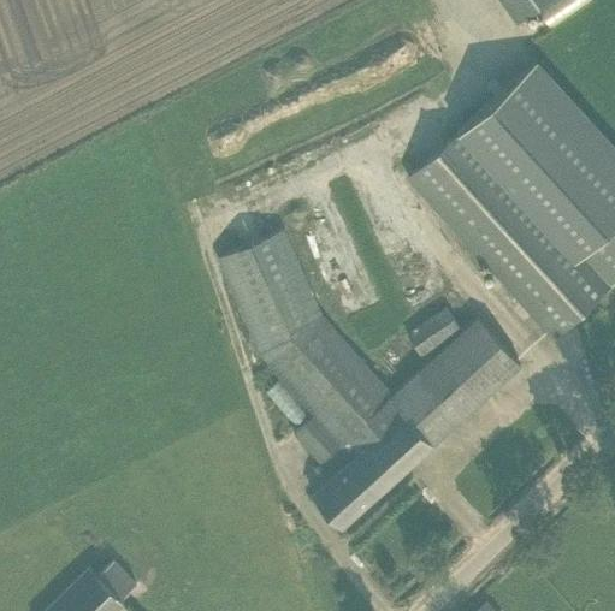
[(498,0),(516,24),(550,0),(498,0)]
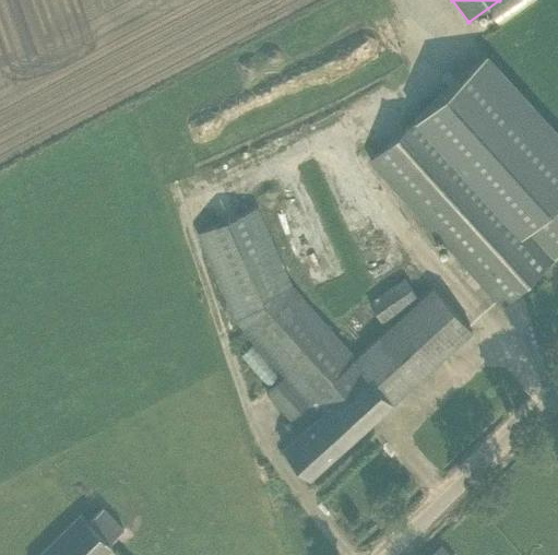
[(371,165),(487,293),(501,309),(556,260),(557,258),(557,132),(488,57),(425,116),(371,165)]
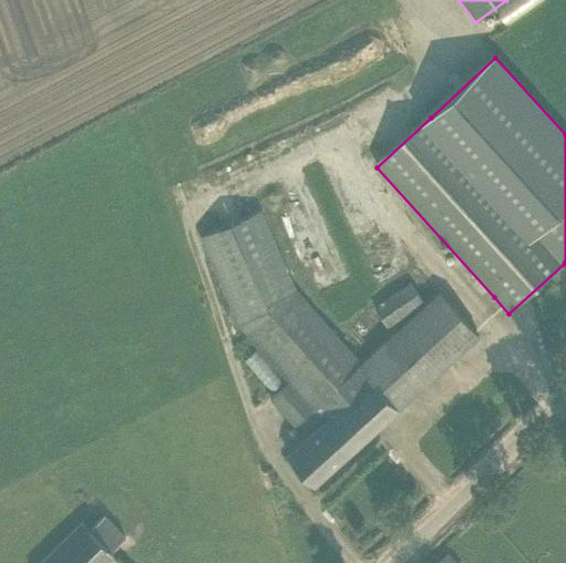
[(271,402),(296,429),(310,415),(322,428),(289,459),(316,489),(479,340),(464,324),(439,296),(361,368),(296,294),(261,215),(202,241),(240,330),(290,385),(271,402)]
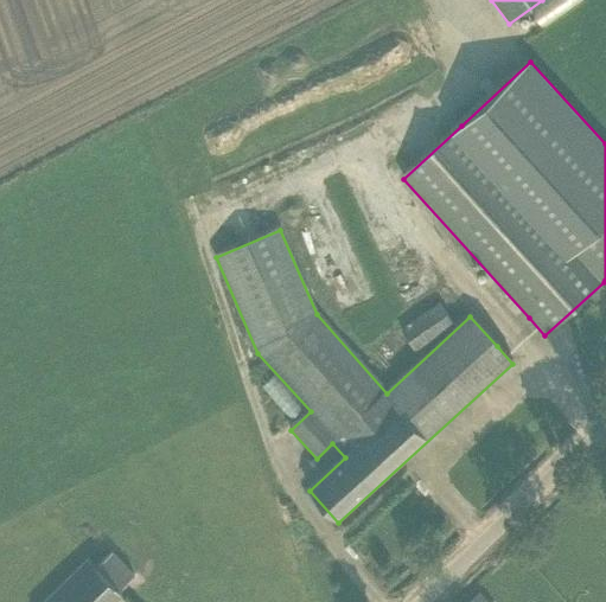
[(401,331),(415,353),(454,327),(440,306),(401,331)]
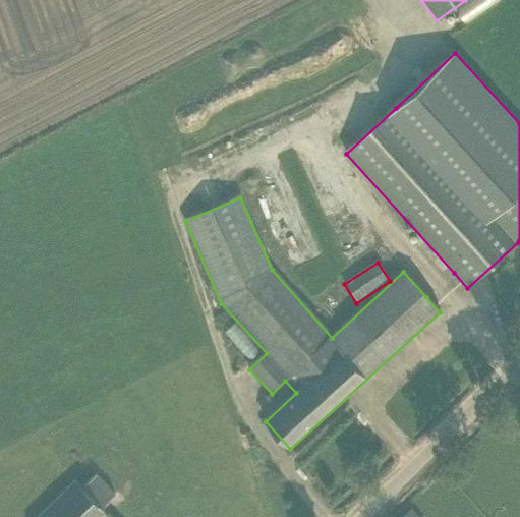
[(103,510),(115,497),(96,476),(82,490),(76,482),(40,516),(100,516),(105,512),(103,510)]
